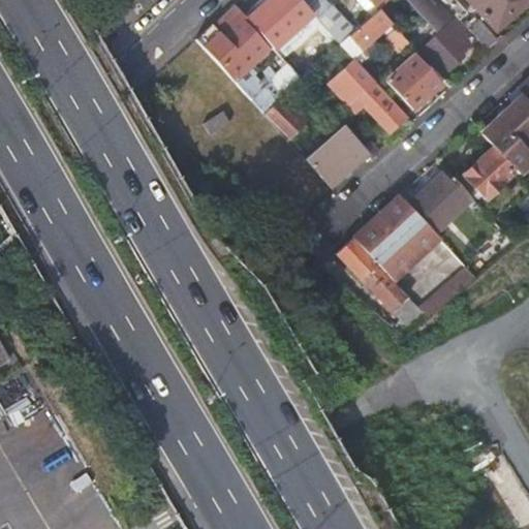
[(267,0),(246,19),(275,50),(312,16),(299,0),(267,0)]
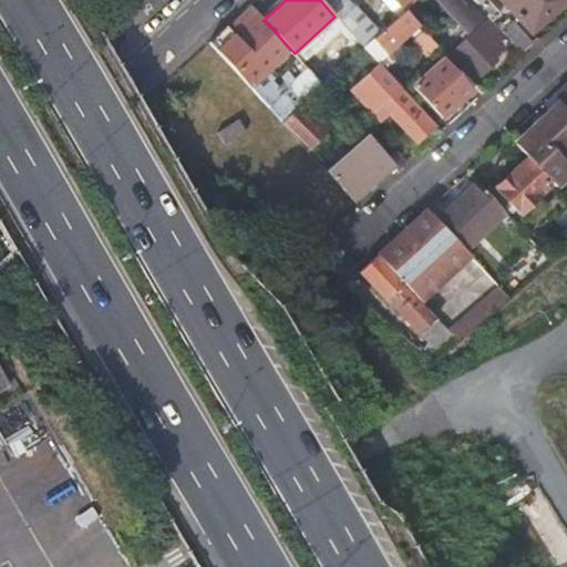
[(347,0),(320,0),(334,17),(340,22),(356,9),(347,0)]
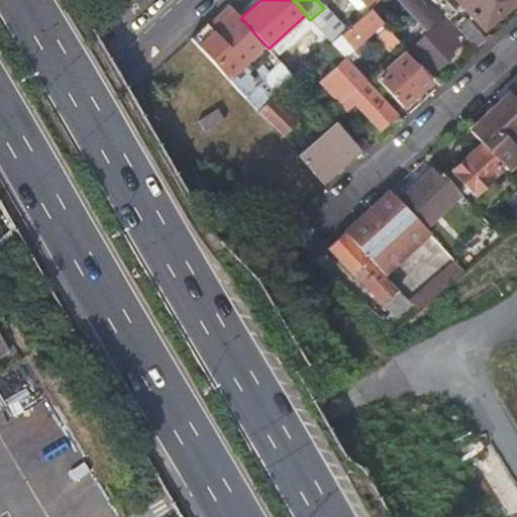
[(380,0),(359,0),(370,10),(380,0)]
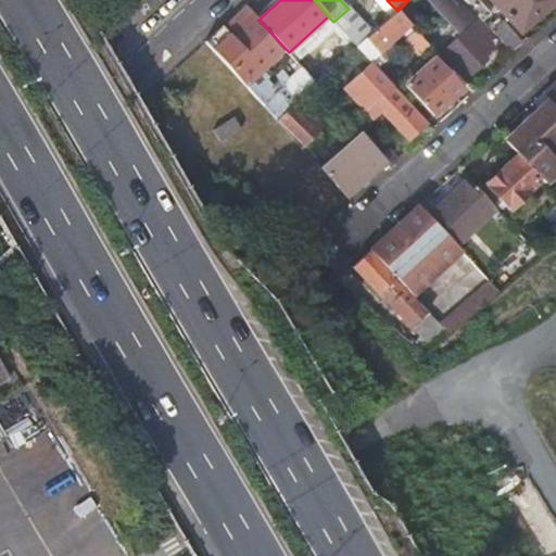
[(463,0),(482,22),(491,15),(477,0),(490,0),(518,32),(553,0),(463,0)]
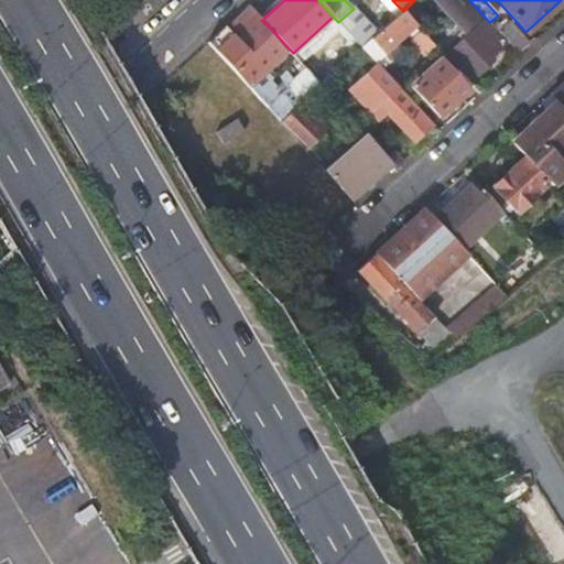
[(226,28),(208,43),(248,86),(285,51),(259,22),(262,20),(252,8),(237,22),(242,30),(235,36),(226,28)]
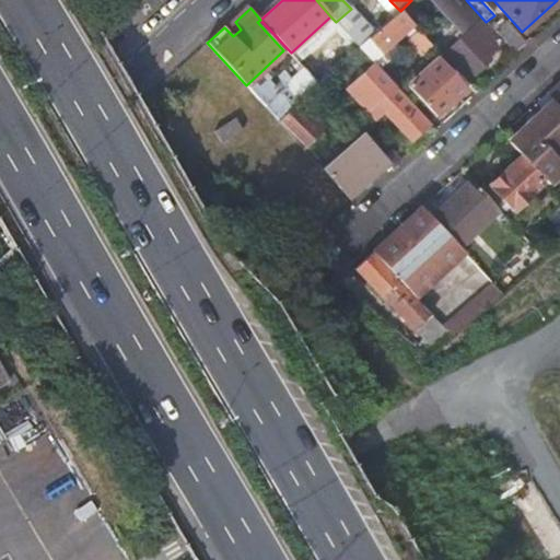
[(413,25),(400,11),(370,38),(383,53),(387,48),(391,53),(397,47),(394,43),(413,25)]
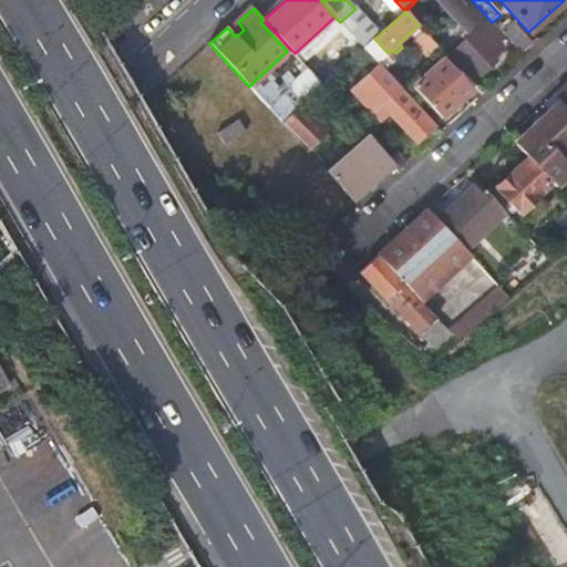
[(105,20),(111,28),(122,18),(115,12),(105,20)]
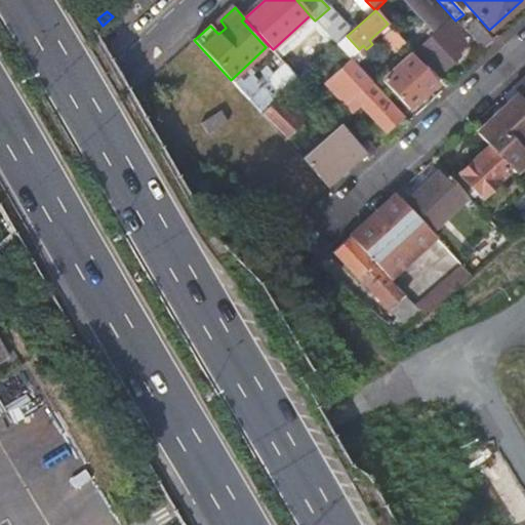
[(471,19),(461,29),(481,50),(492,41),(476,22),(473,22),(471,19)]
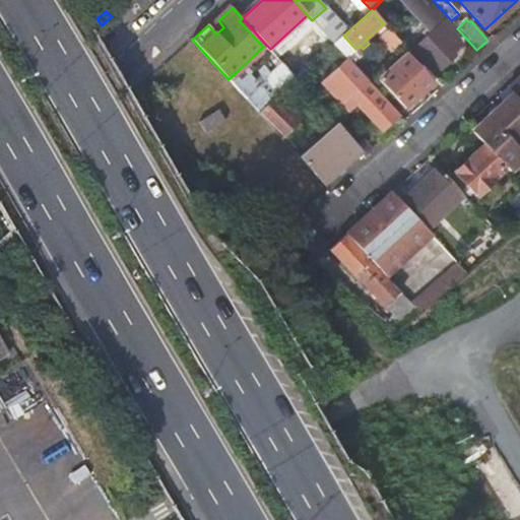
[(461,43),(441,23),(419,44),(442,67),(454,55),(452,52),(461,43)]
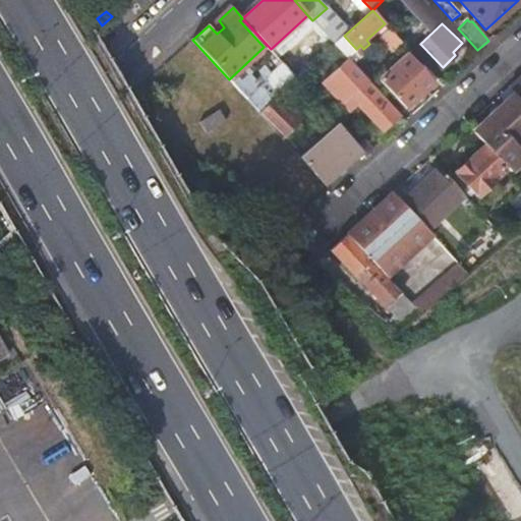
[(400,41),(391,30),(385,36),(394,47),(400,41)]
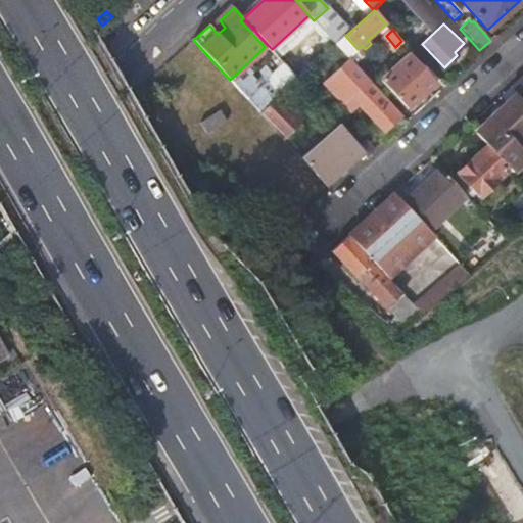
[(357,51),(349,58),(364,75),(374,65),(363,53),(361,55),(357,51)]
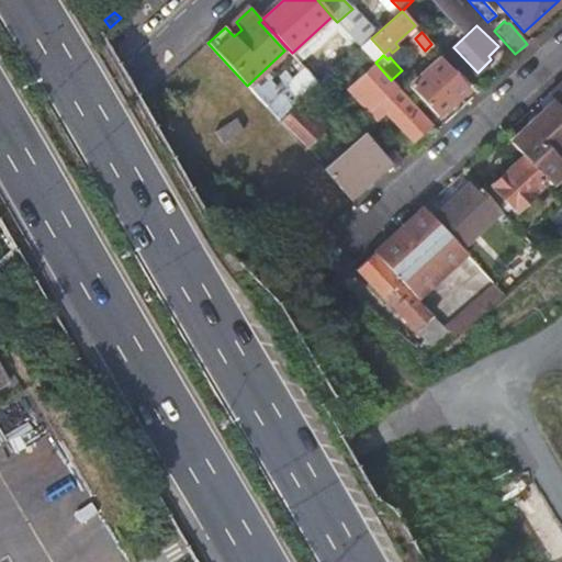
[(465,89),(439,60),(415,81),(412,78),(407,81),(412,85),(411,86),(437,115),(465,89)]
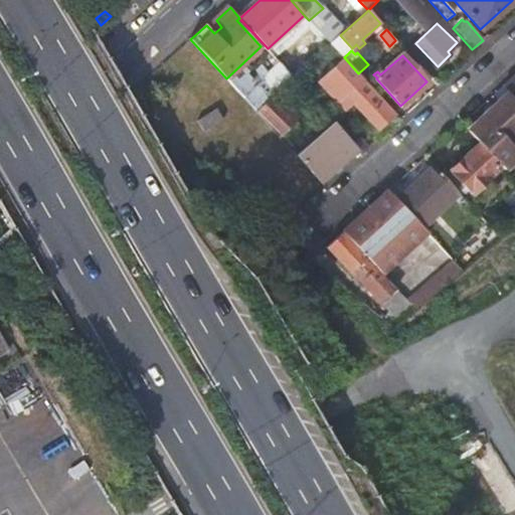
[(514,74),(504,86),(514,98),(514,74)]
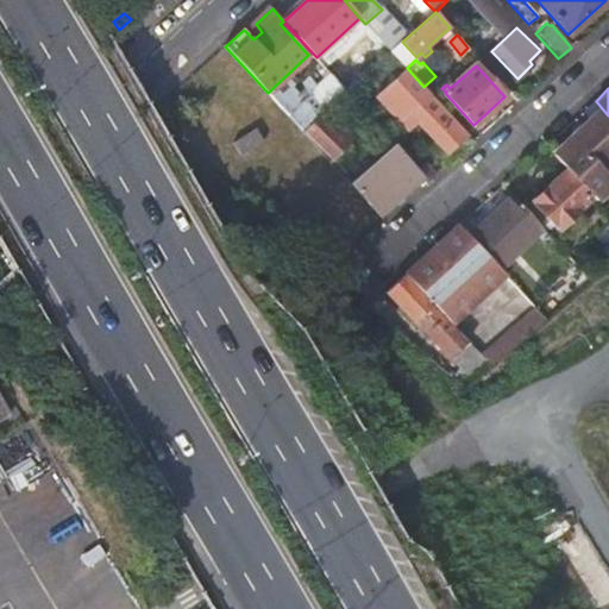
[(463,138),(418,89),(402,102),(447,151),(463,138)]
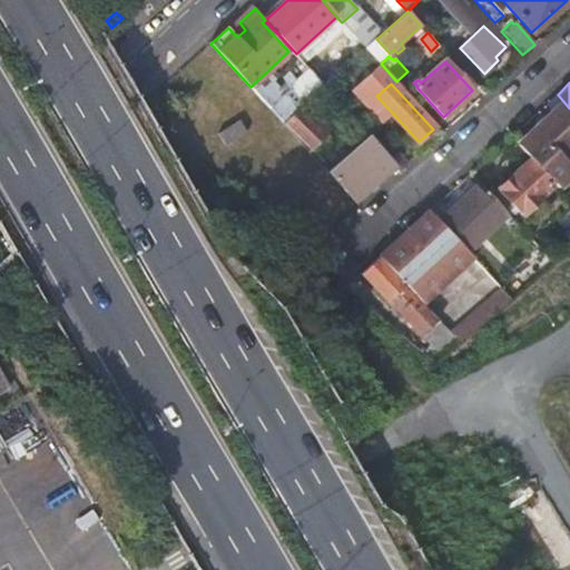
[(285,117),(306,98),(294,85),(273,102),(285,117)]
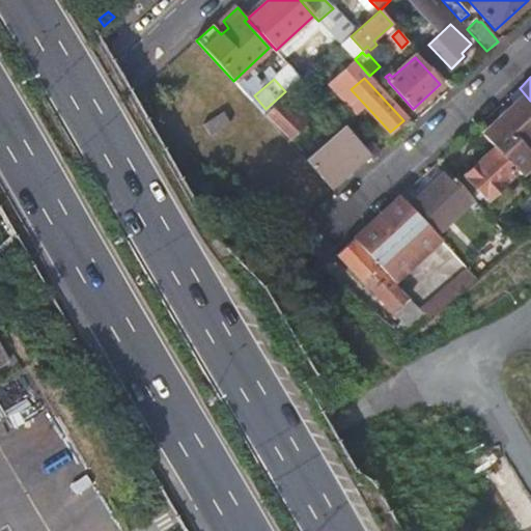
[(269,110),(290,135),(306,122),(284,96),(269,110)]
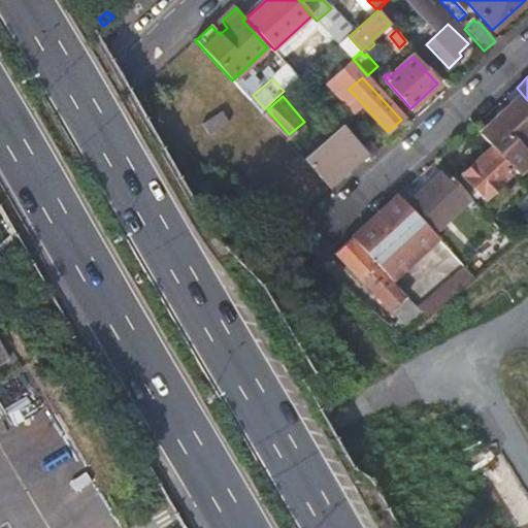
[(527,103),(522,97),(481,135),(517,173),(527,162),(527,154),(526,153),(527,151),(527,103)]
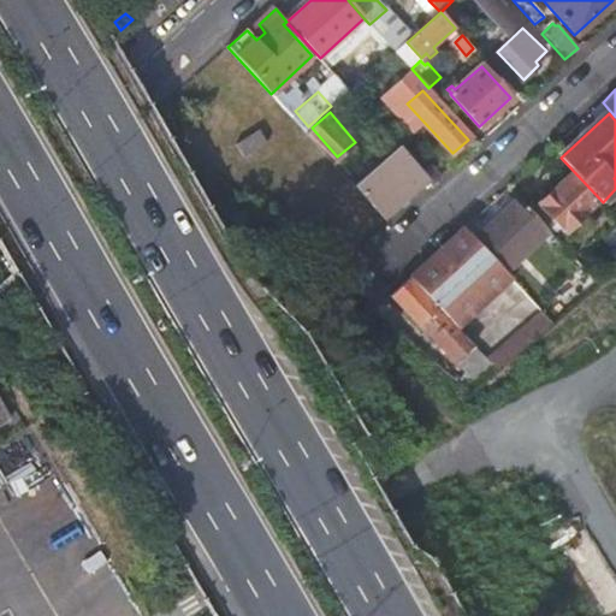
[(260,132),(238,144),(246,158),(267,144),(260,132)]
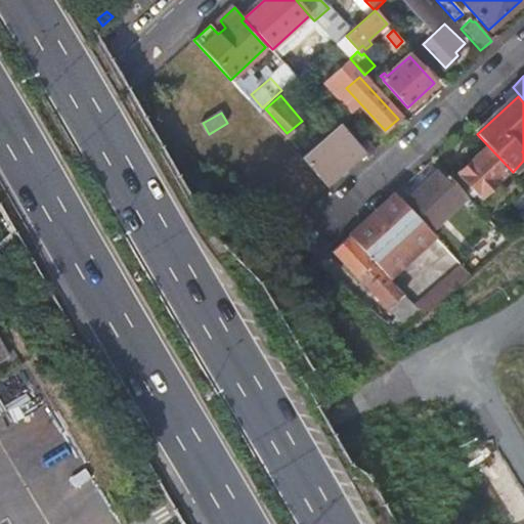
[(341,125),(302,158),(329,185),(364,150),(341,125)]
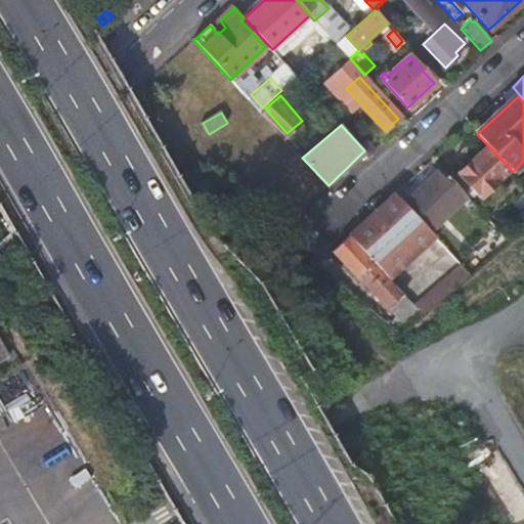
[(305,142),(296,132),(287,140),(296,149),(305,142)]
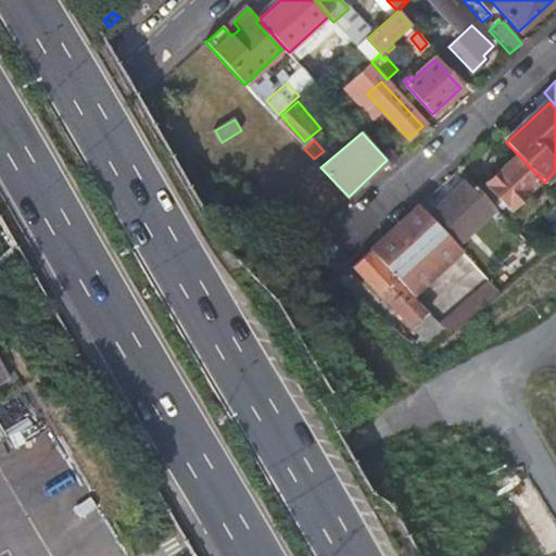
[(517,160),(489,185),(510,209),(540,182),(517,160)]
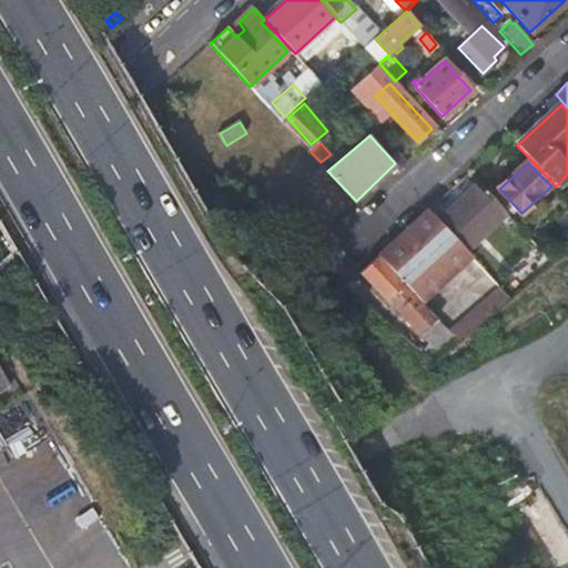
[(516,224),(477,184),(439,222),(472,256),(477,262),(516,224)]
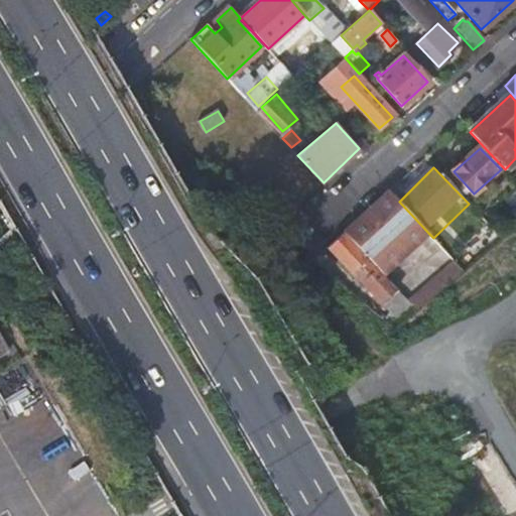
[(515,181),(508,174),(501,185),(508,190),(515,181)]
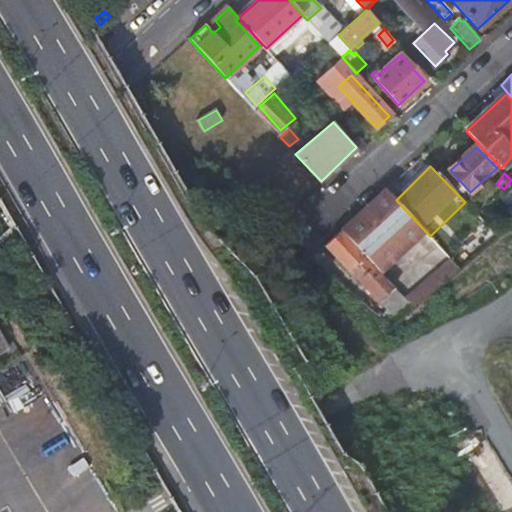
[(425,231),(396,200),(386,191),(341,232),(381,273),(425,231)]
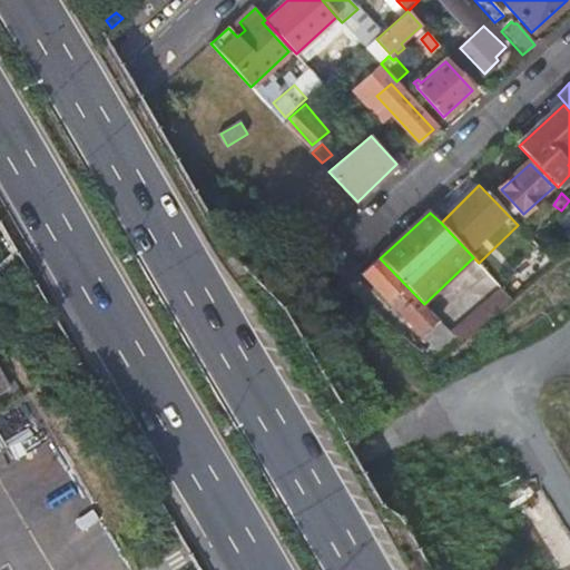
[(424,304),(380,258),(363,274),(390,302),(393,300),(426,334),(414,345),(435,363),(462,342),(454,334),(424,304)]
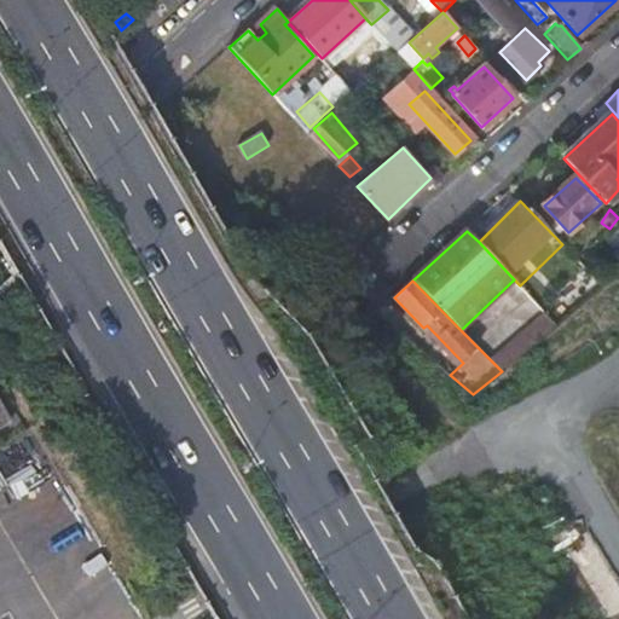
[(493,363),(502,371),(556,323),(548,314),(493,363)]
